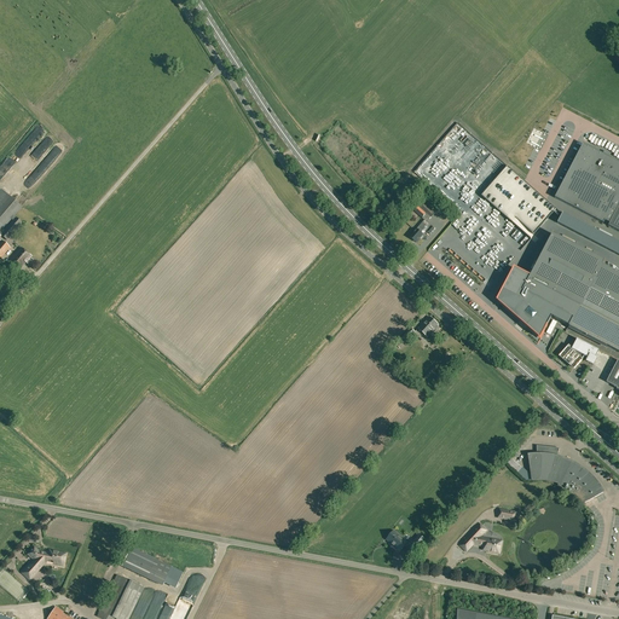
[(609,225),(608,226),(618,231),(618,162),(583,144),(555,198),(605,224),(605,223),(609,225)]
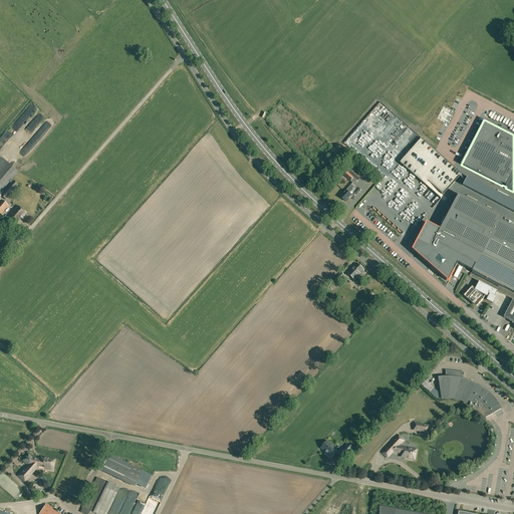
[(422,139),(400,163),(440,198),(462,174),(422,139)]
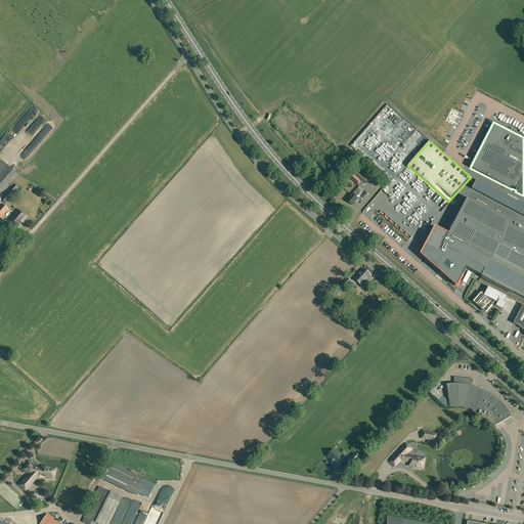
[(0,198),(6,204),(18,189),(11,183),(18,175),(1,161),(0,162),(0,198)]
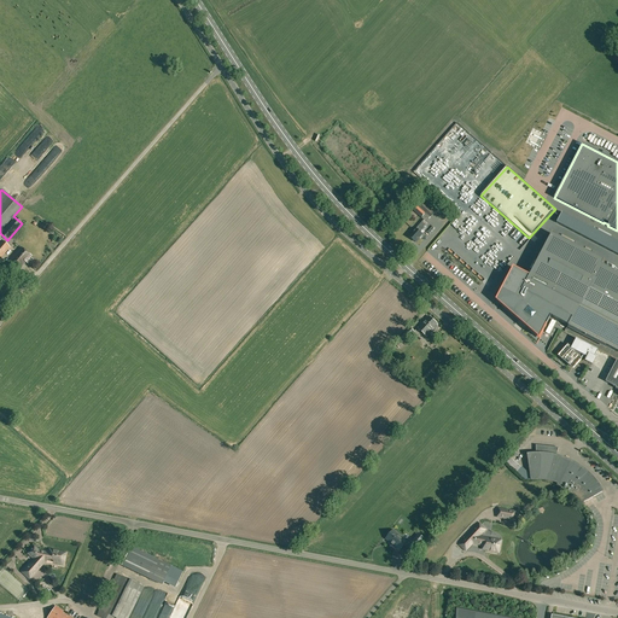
[(414,211),(421,217),(425,215),(429,219),(433,213),(424,204),(419,208),(418,207),(414,211)]
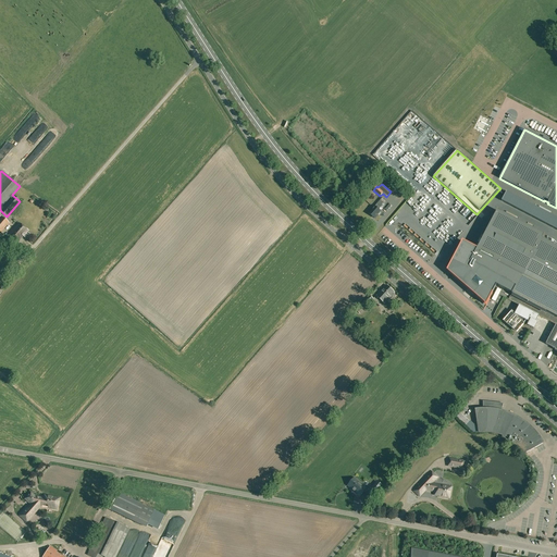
[(556,218),(507,192),(502,201),(556,230),(556,218)]
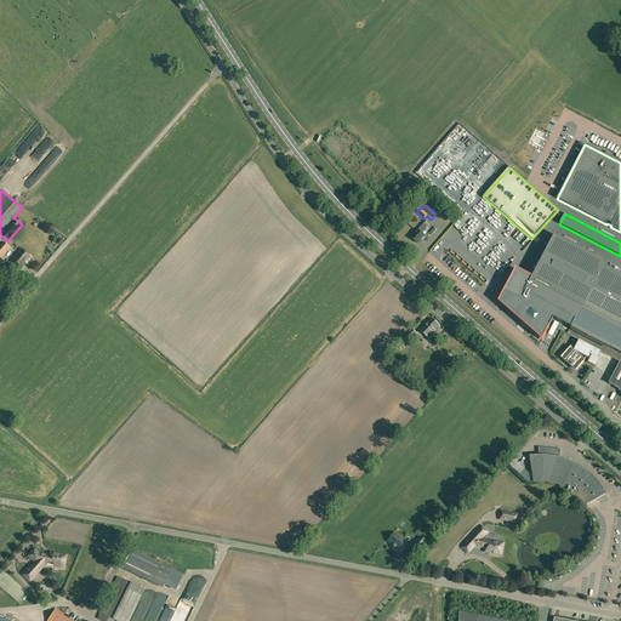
[(426,221),(411,238),(417,244),(421,240),(425,237),(425,235),(428,232),(432,235),(436,231),(426,221)]
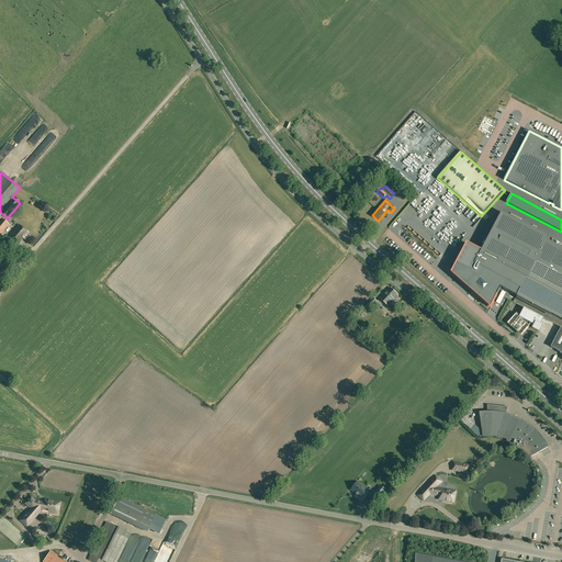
[(482,251),(475,265),(519,288),(516,295),(561,319),(561,276),(555,272),(561,258),(561,256),(543,247),(549,237),(503,212),(490,237),(482,251)]
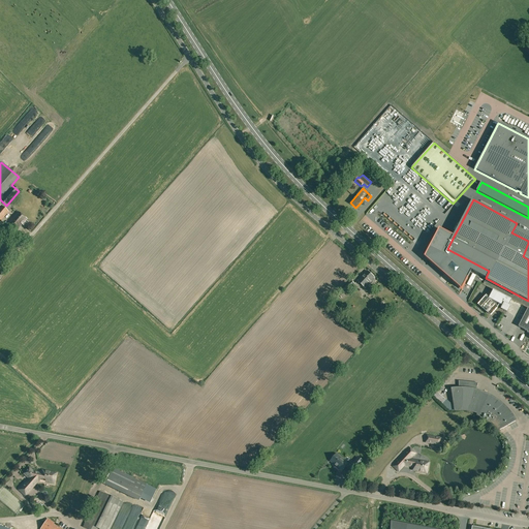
[(0,221),(8,212),(1,206),(0,207),(0,221)]
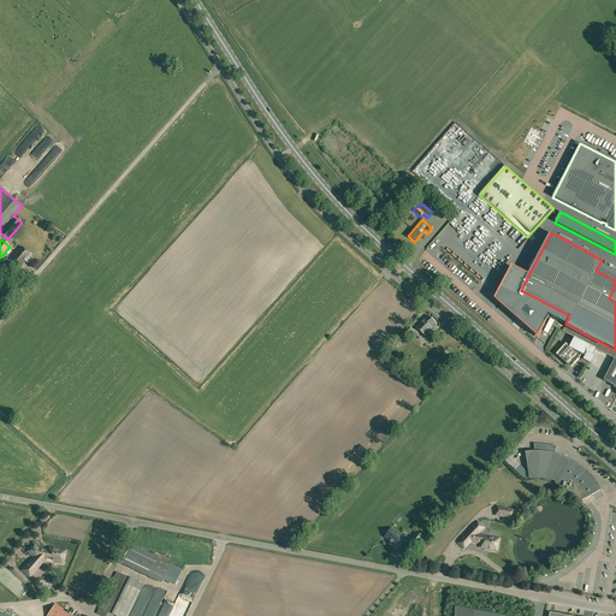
[(29,259),(31,256),(21,247),(6,264),(16,273),(25,261),(28,264),(31,260),(29,259)]
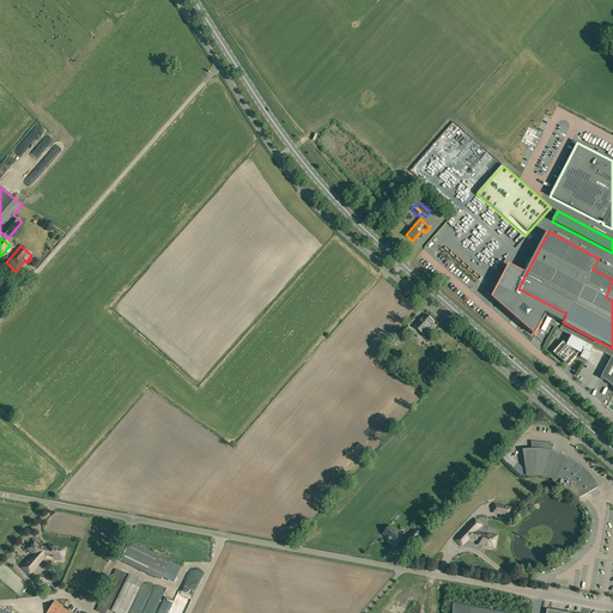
[(510,267),(496,296),(536,332),(546,314),(563,322),(566,314),(519,289),(526,274),(510,267)]
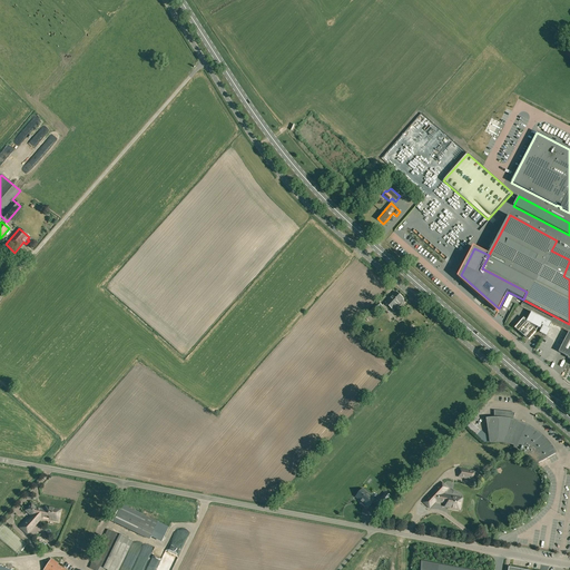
[(390,307),(400,296),(395,292),(385,303),(390,307)]
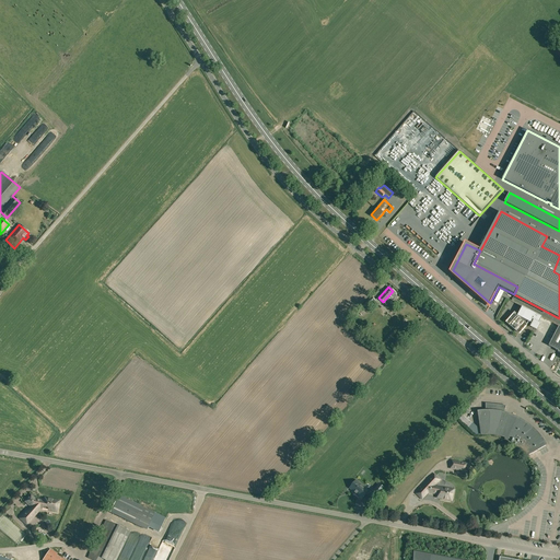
[(395,298),(397,295),(396,295),(397,294),(393,291),(383,302),(387,305),(395,298)]
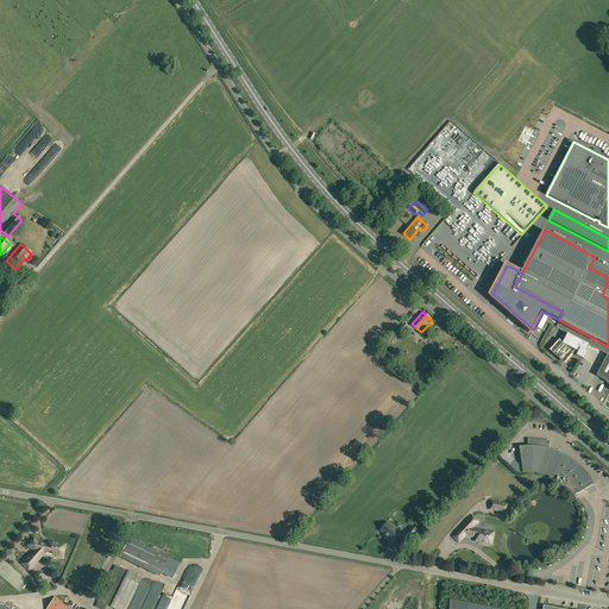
[(409,327),(405,324),(390,340),(394,344),(406,330),(407,331),(409,327)]
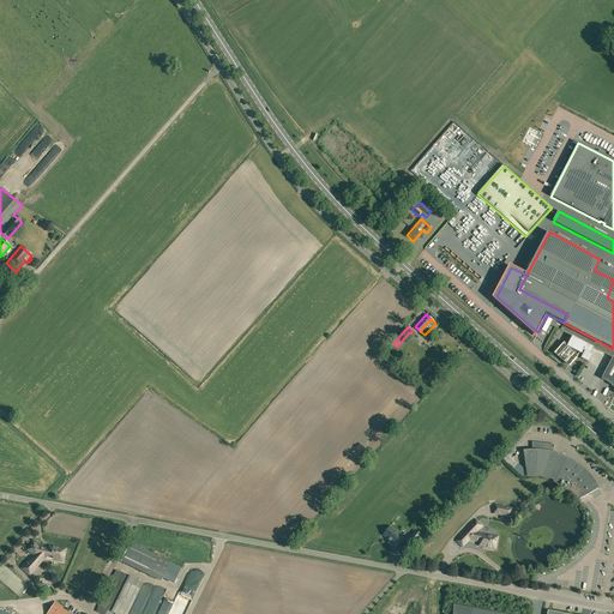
[(579,354),(584,356),(583,359),(588,361),(591,356),(590,356),(594,348),(573,336),(567,347),(579,354)]
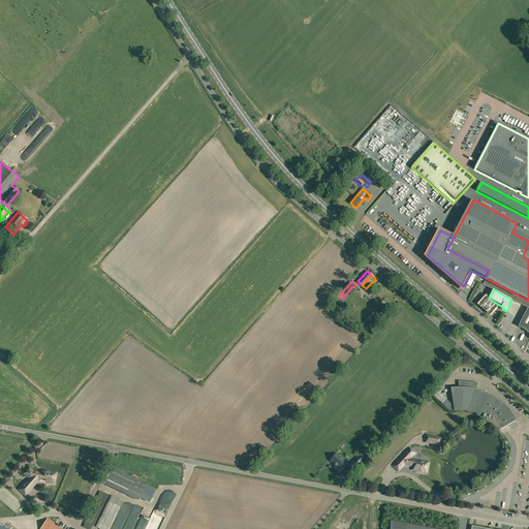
[(498,307),(499,305),(489,299),(488,298),(488,299),(489,300),(486,303),(486,302),(481,306),(491,315),(491,314),(497,307),(498,307)]
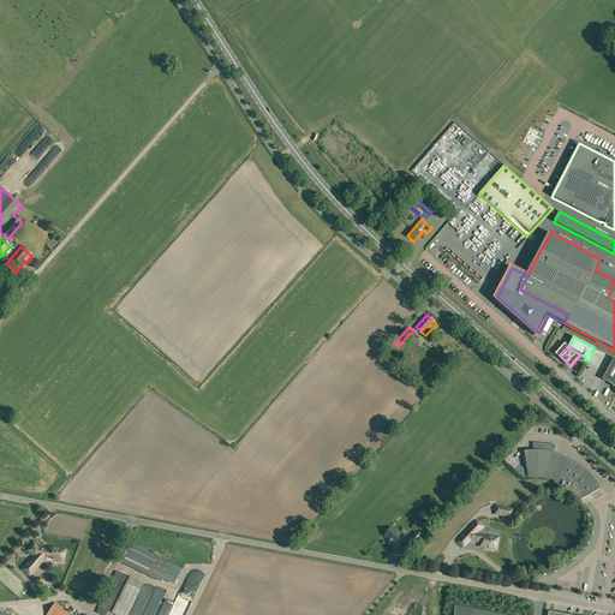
[(613,387),(614,387),(614,358),(603,380),(613,386),(613,387)]
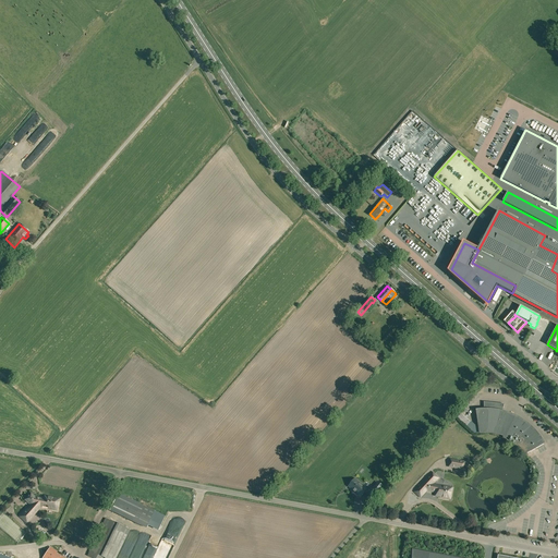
[(462,412),(457,417),(475,434),(482,433),(483,433),(485,433),(487,433),(488,433),(490,433),(493,433),(495,434),(496,434),(498,434),(499,435),(501,435),(502,436),(505,436),(504,438),(505,439),(507,439),(508,440),(509,441),(510,443),(512,444),(514,445),(516,446),(517,447),(518,446),(520,448),(521,449),(522,451),(523,452),(523,453),(524,455),(544,444),(541,438),(536,433),(532,428),(526,424),(521,420),(516,416),(509,414),(504,412),(502,412),(505,404),(484,402),(484,410),(476,411),(480,428),(462,412)]
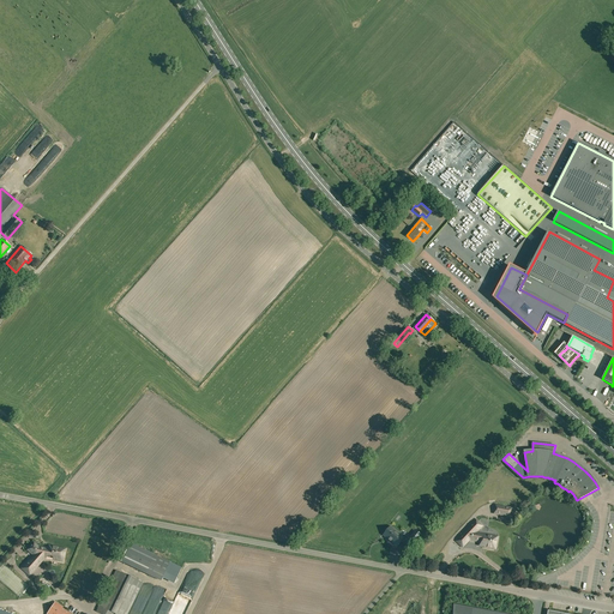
[(512,518),(515,507),(495,504),(493,515),(509,517),(509,518),(512,518)]
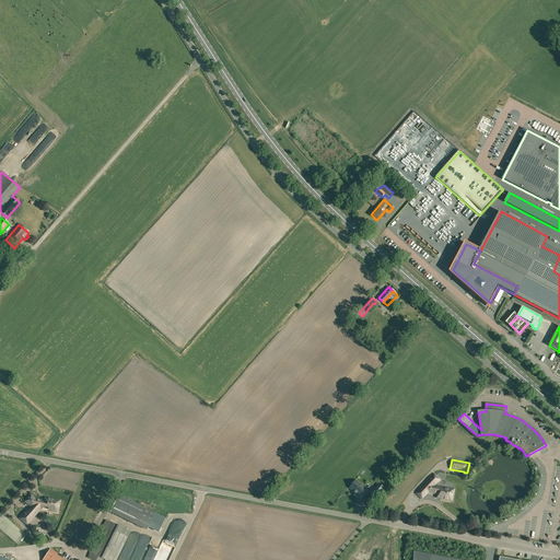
[(452,501),(454,490),(433,487),(440,480),(434,475),(417,493),(422,499),(427,493),(427,492),(438,494),(436,499),(452,501)]
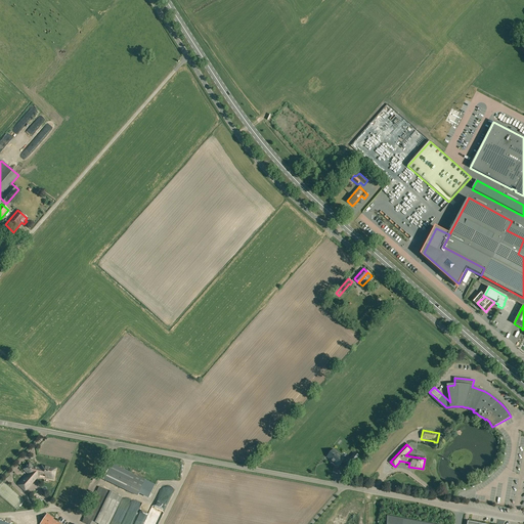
[(331,453),(328,457),(332,461),(332,462),(334,463),(334,464),(335,463),(339,467),(342,463),(345,465),(350,469),(359,457),(357,455),(354,459),(352,456),(348,462),(335,451),(332,454),(331,453)]
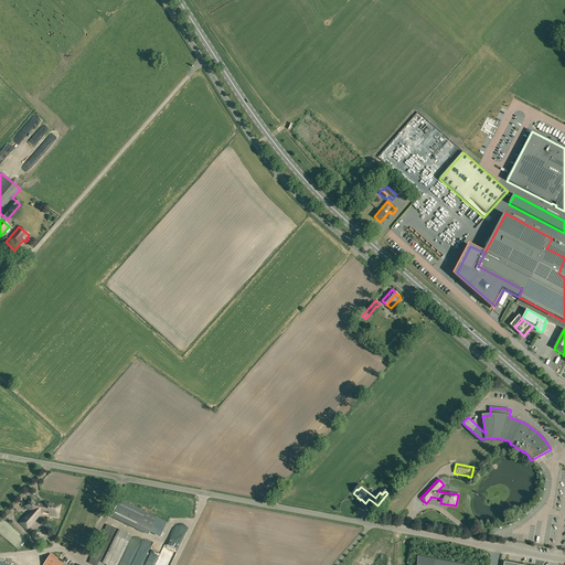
[(25,507),(31,511),(28,514),(27,514),(19,523),(28,530),(42,513),(57,516),(60,505),(51,503),(50,504),(48,504),(46,507),(44,505),(42,504),(41,505),(35,504),(31,500),(25,507)]
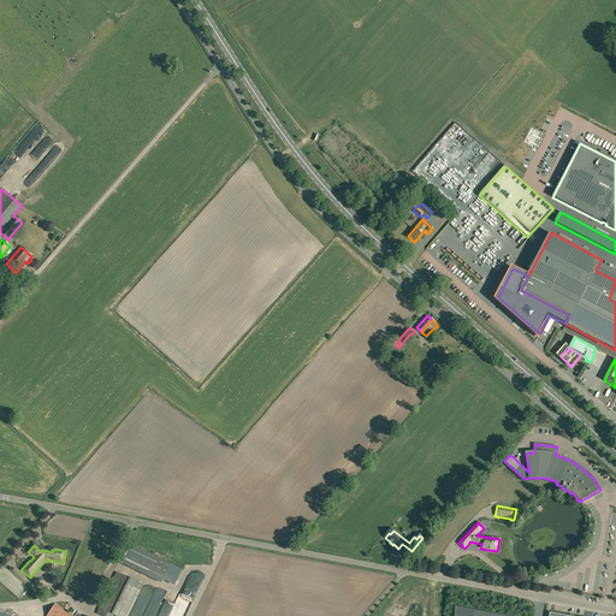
[(150,579),(160,560),(130,545),(122,563),(150,579)]
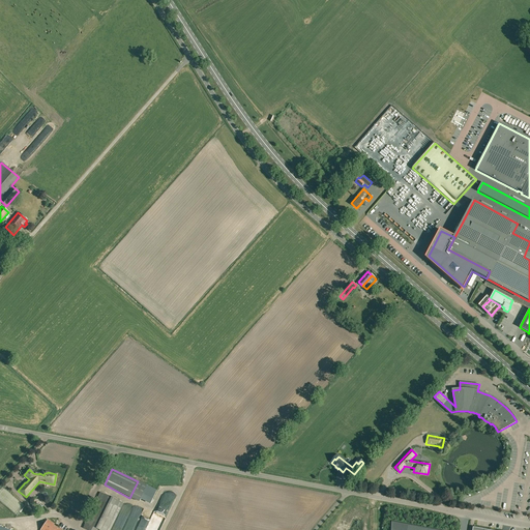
[(99,493),(83,528),(86,529),(110,529),(123,504),(99,493)]
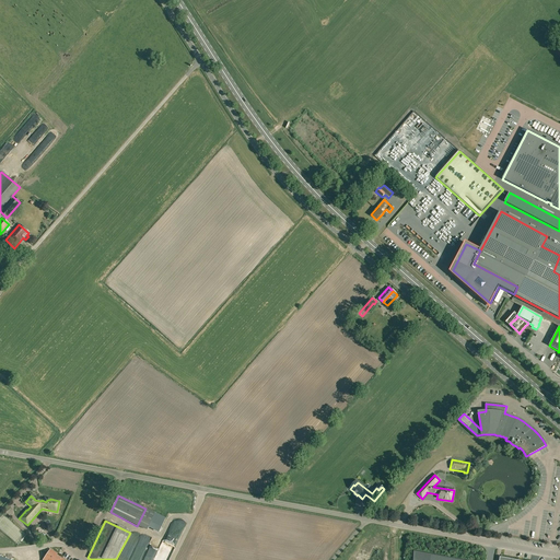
[(63,559),(57,555),(57,553),(50,549),(43,559),(63,559)]
